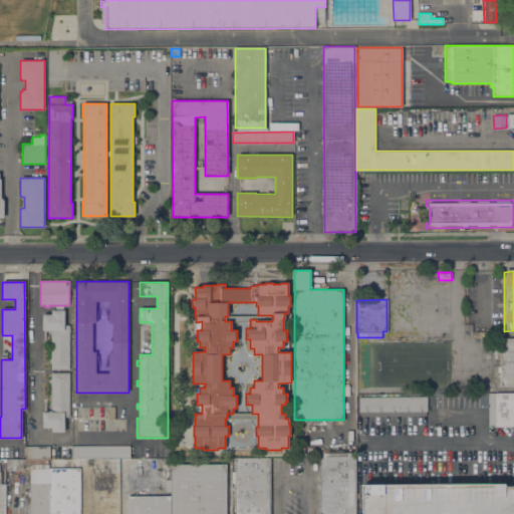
[(69,369),(51,369),(51,362),(50,362),(50,359),(51,359),(51,331),(49,331),(49,329),(42,329),(42,314),(52,314),(52,310),(56,310),(56,306),(64,306),(64,325),(69,325),(69,369)]
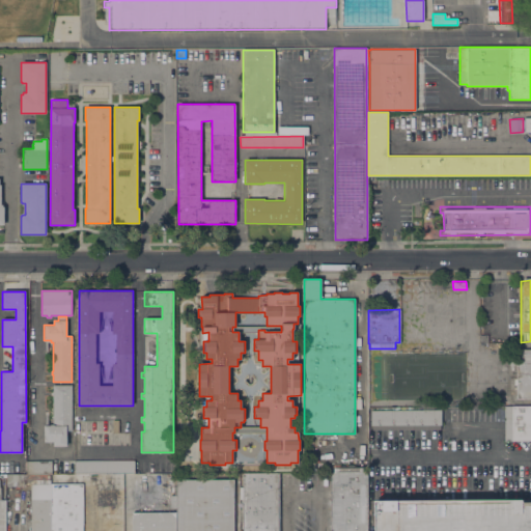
[(530,398),(516,398),(516,385),(514,385),(514,379),(516,379),(516,348),(530,348),(530,398)]
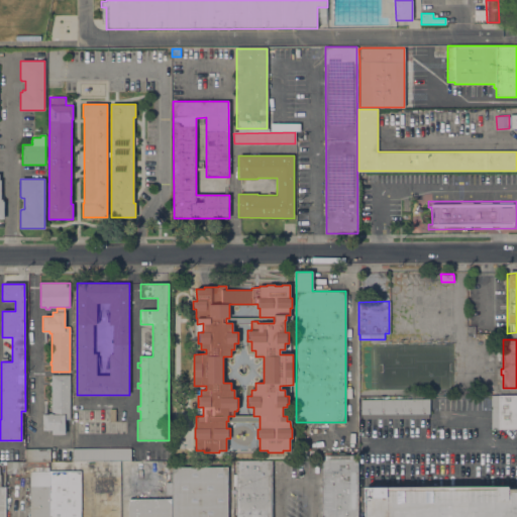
[(70,419),(65,419),(65,434),(52,434),(52,430),(42,430),(42,414),(48,414),(48,413),(52,413),(52,385),(50,385),(50,382),(52,382),(52,375),(70,375),(70,419)]
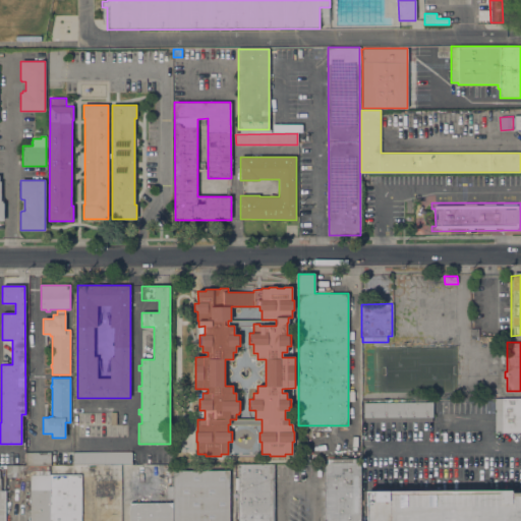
[(520,431),(495,432),(495,398),(520,398),(520,431)]
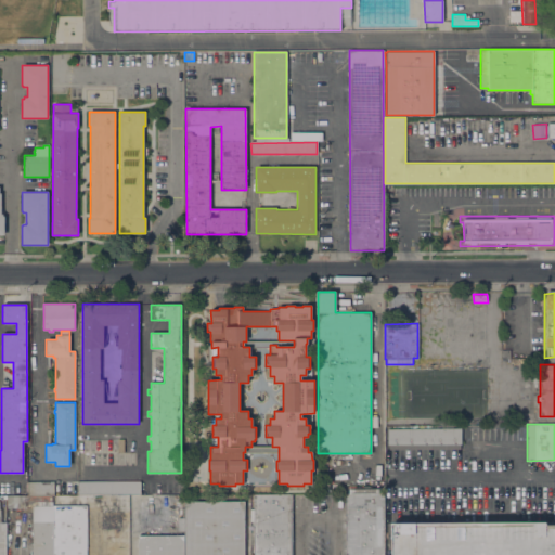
[(461,443),(388,444),(387,429),(448,428),(448,426),(461,426),(461,443)]
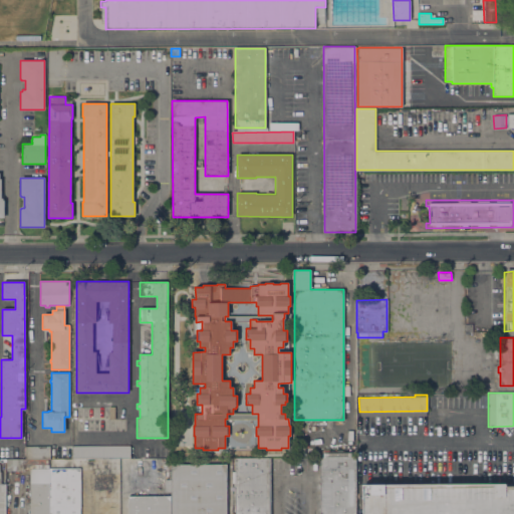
[(30,513),(30,470),(6,470),(6,458),(25,458),(25,447),(50,446),(50,459),(48,459),(48,468),(80,468),(80,513),(30,513)]
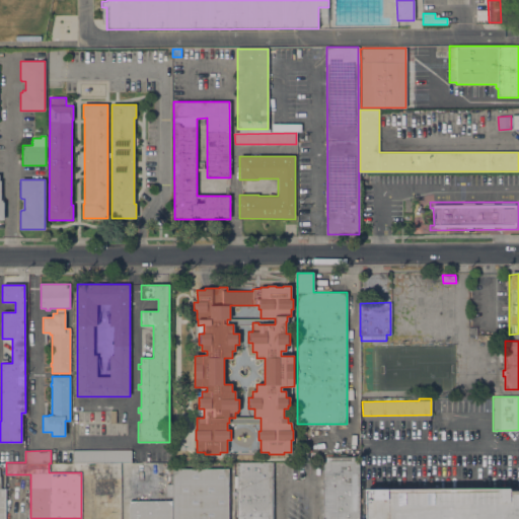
[(72,462),(72,450),(131,450),(131,462),(72,462)]
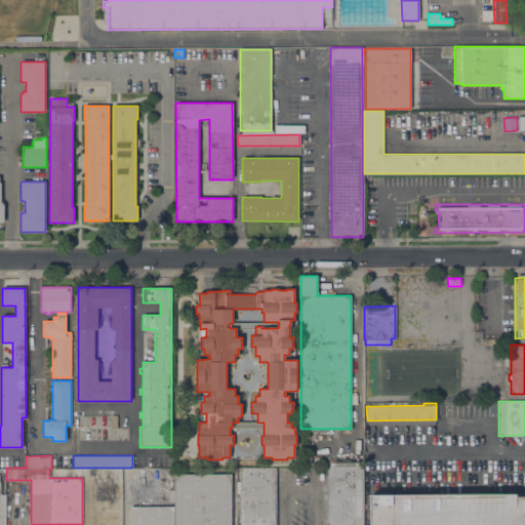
[(359,469),(363,469),(363,524),(326,524),(326,469),(329,469),(329,461),(359,460),(359,469)]
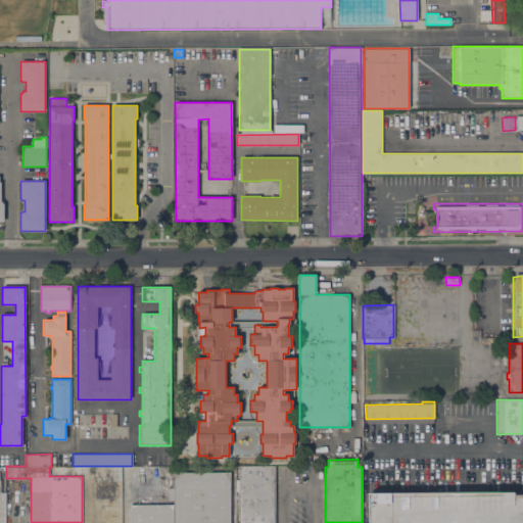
[(275,467),(275,522),(239,522),(239,467),(275,467)]
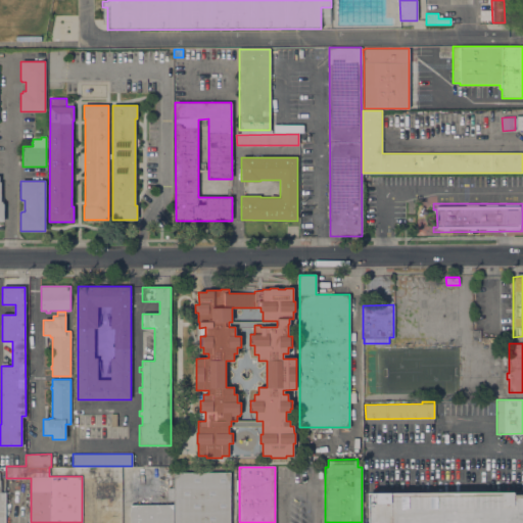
[(168,500),(168,488),(174,488),(174,472),(230,472),(230,522),(174,522),(174,500),(168,500)]
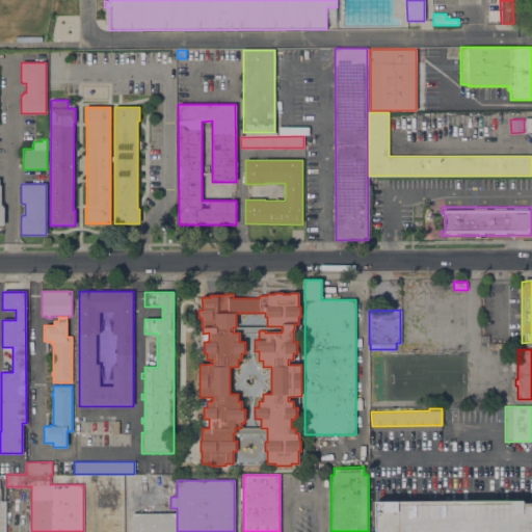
[(0,531),(0,488),(1,488),(1,501),(6,501),(6,524),(8,524),(8,530),(6,530),(6,531),(0,531)]
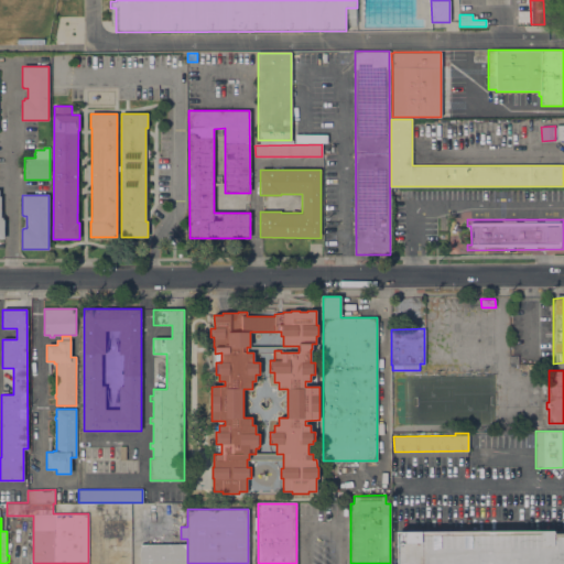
[(563,563),(563,531),(396,531),(396,563),(563,563)]
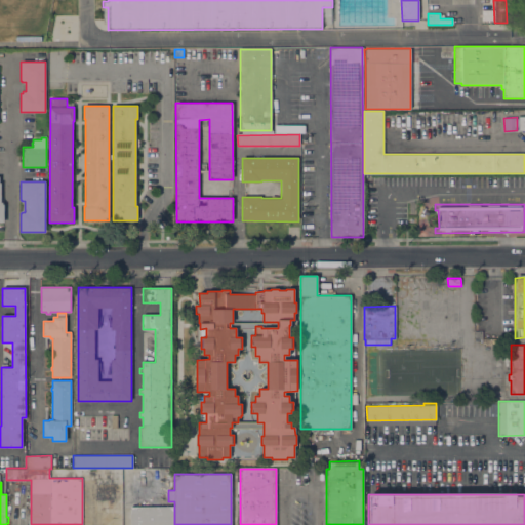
[(131,524),(131,507),(173,507),(173,524),(131,524)]
